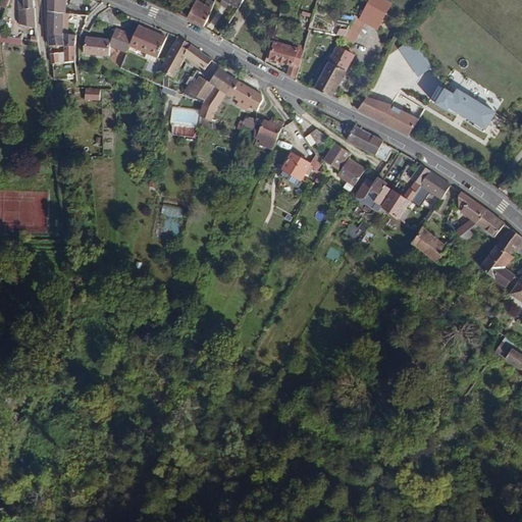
[(0,0),(0,6),(7,10),(10,0),(0,0)]
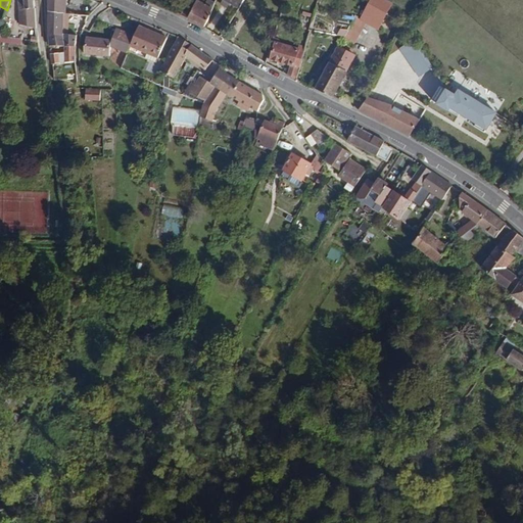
[(35,0),(17,0),(19,25),(37,29),(35,0)]
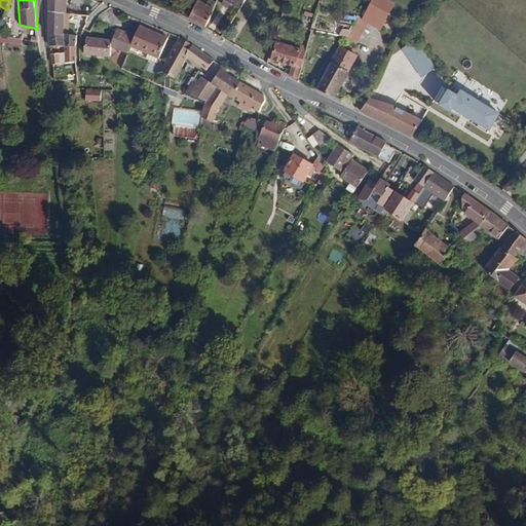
[(67,13),(67,0),(48,0),(49,11),(64,13),(67,13)]
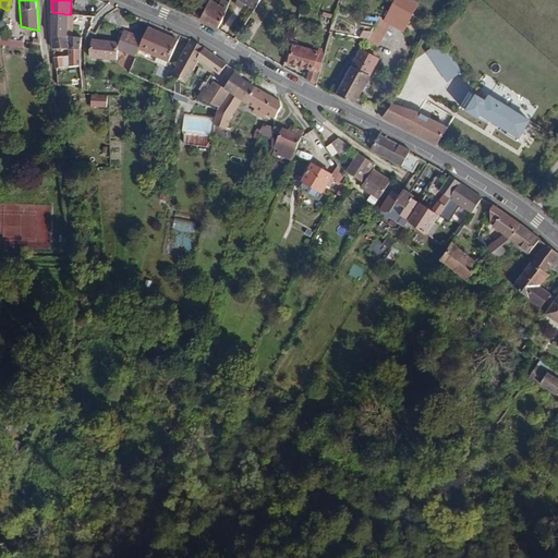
[(229,9),(213,0),(210,0),(201,20),(199,22),(217,31),(218,29),(229,9)]
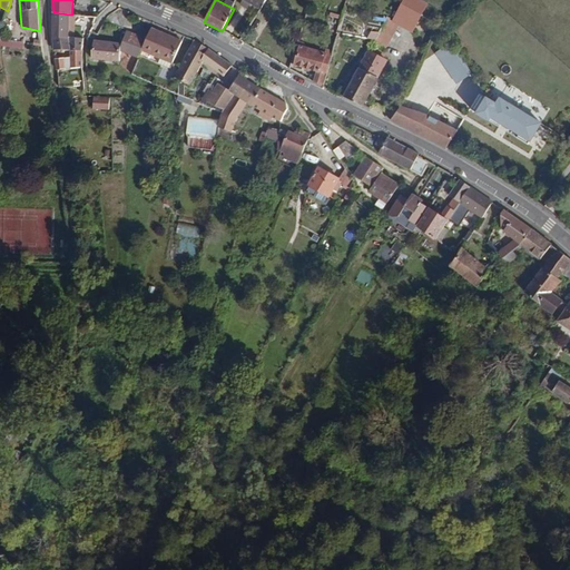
[(245,0),(263,10),(268,0),(245,0)]
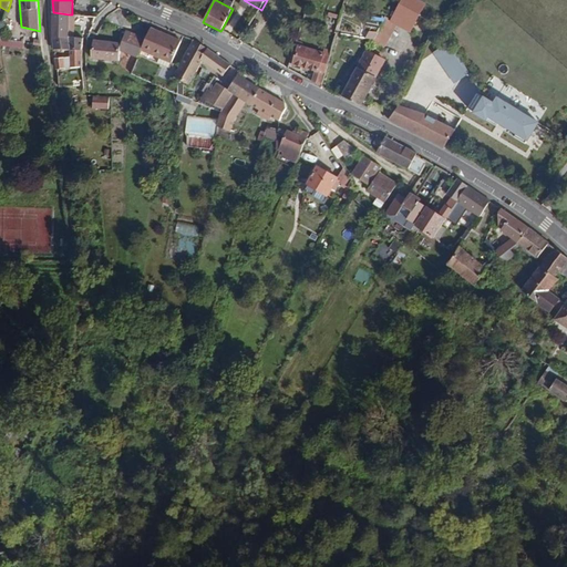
[(412,32),(428,3),(411,14),(408,0),(402,0),(392,22),(397,24),(412,32)]
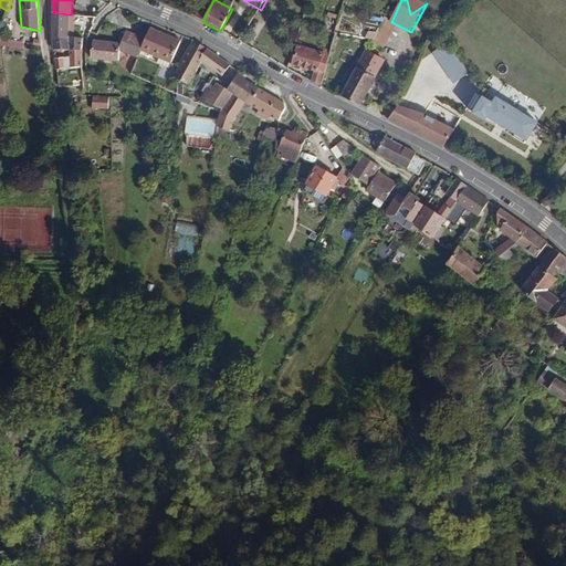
[(341,13),(329,10),(327,16),(338,19),(341,13)]
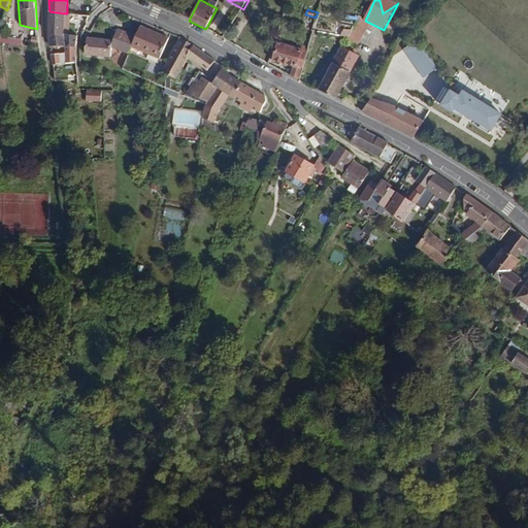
[(65,34),(64,13),(50,11),(50,35),(65,34)]
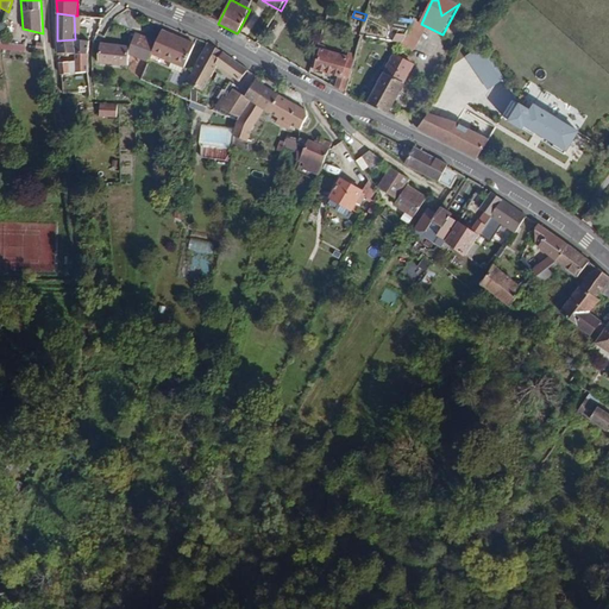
[(413,50),(426,26),(421,24),(414,20),(401,44),(413,50)]
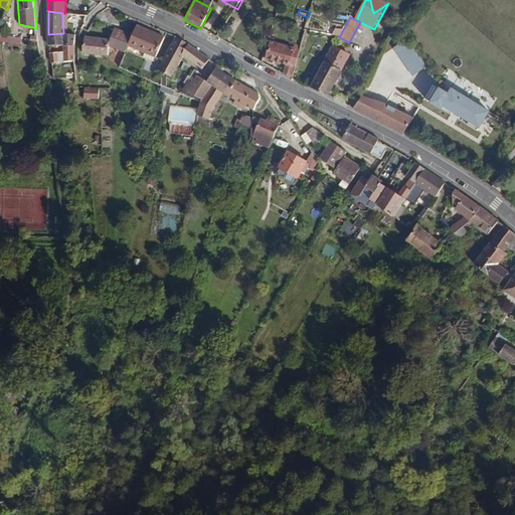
[(144,57),(154,61),(165,37),(138,24),(133,34),(129,44),(146,52),(144,57)]
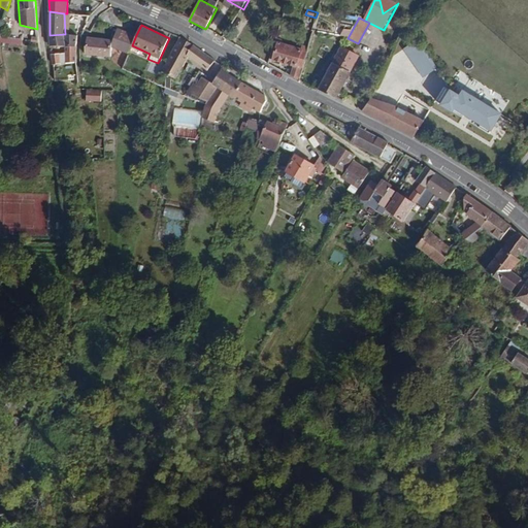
[(112,57),(112,47),(129,54),(132,45),(136,35),(118,29),(113,40),(88,38),(87,55),(112,57)]
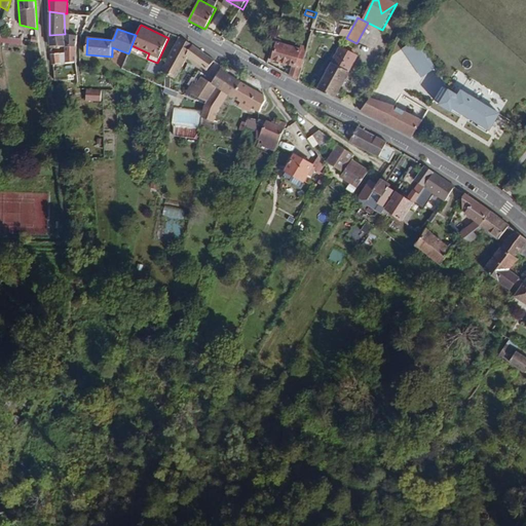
[(76,47),(78,35),(65,34),(49,35),(50,46),(68,47),(68,52),(51,54),(52,65),(66,64),(66,62),(76,62),(76,47)]
